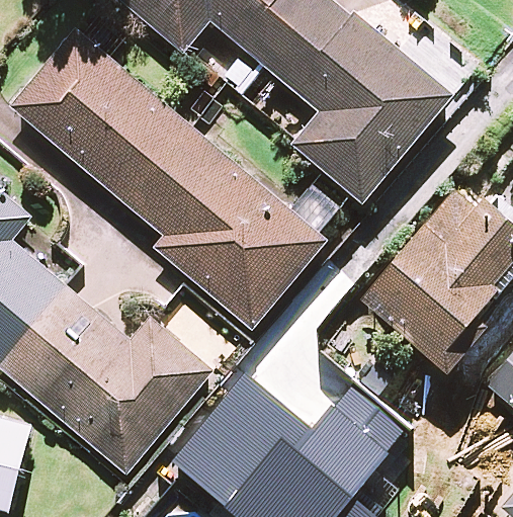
[(451,98),(333,0),(115,0),(182,55),(208,23),(318,113),(290,146),(362,205),(451,98)]
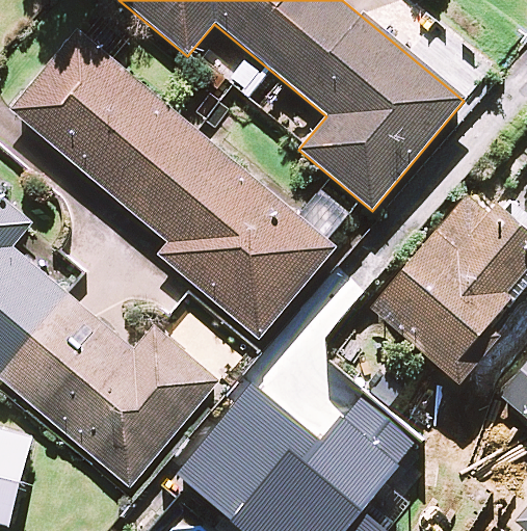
[(333,250),(76,33),(9,111),(167,244),(157,256),(258,340),(333,250)]
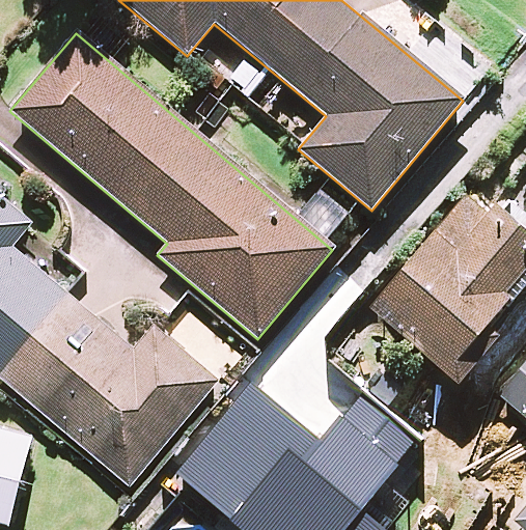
[(525,284),(525,241),(469,194),(372,309),(461,384),(500,337),(490,329),(525,284)]
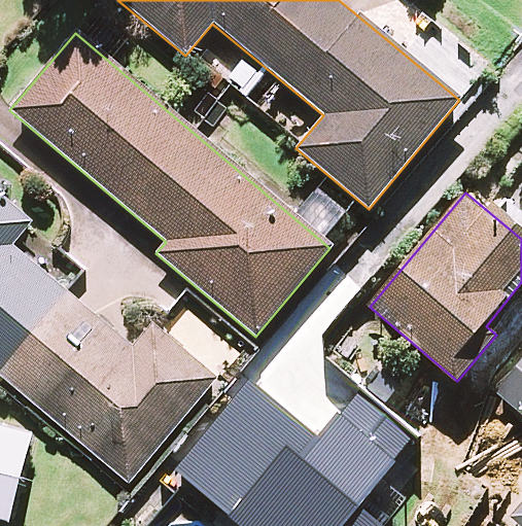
[(28,224),(0,200),(0,375),(127,483),(214,379),(152,327),(132,351),(8,247),(28,224)]
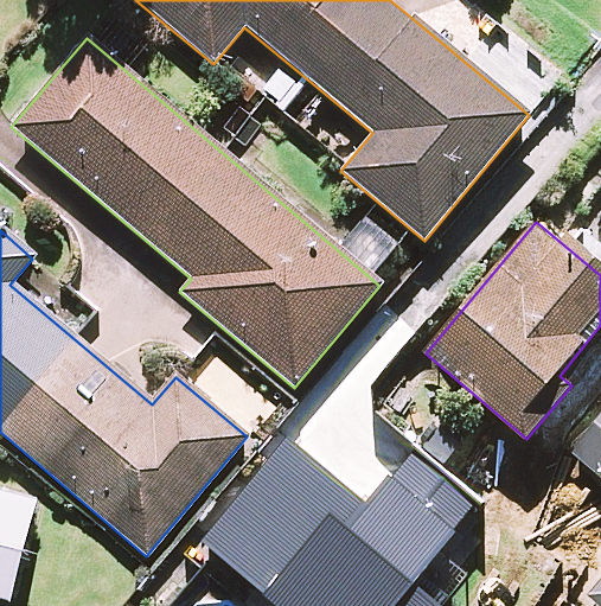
[(600,605),(600,431),(577,458),(600,477),(600,579),(587,595),(598,605),(600,605)]
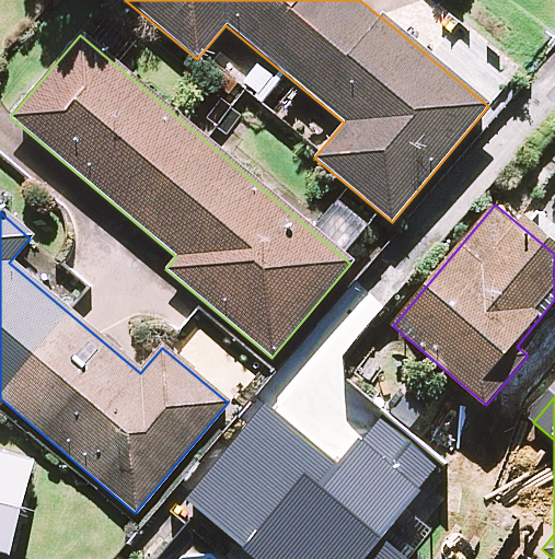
[(442,468),(382,419),(344,466),(298,428),(276,455),(252,435),(209,488),(228,503),(208,526),(247,558),(401,558),(382,543),(442,468)]
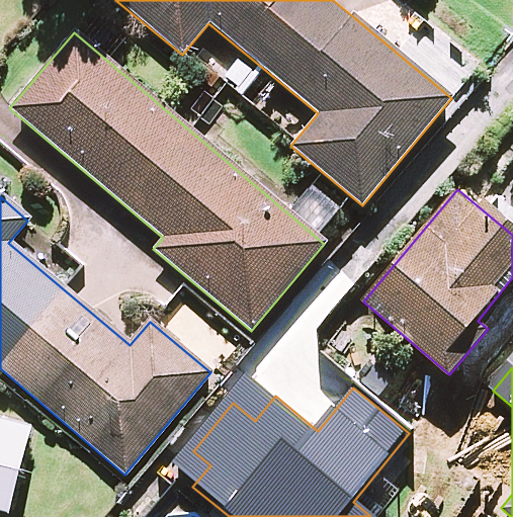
[(0,511),(7,513),(29,429),(0,420),(0,511)]
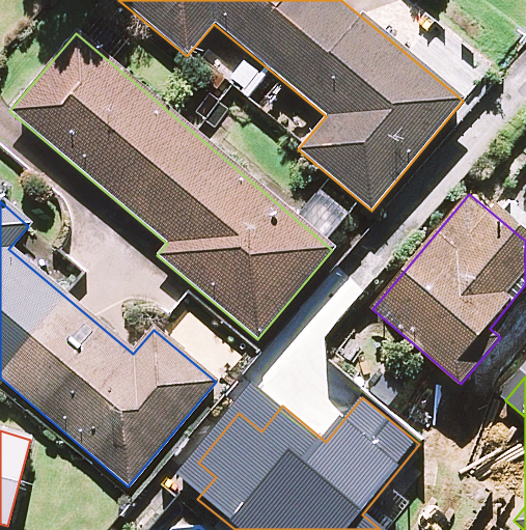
All buildings are outlined.
